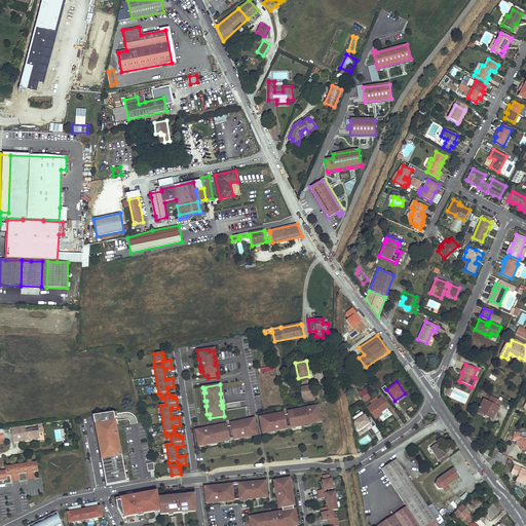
[(312,385),(300,387),(303,403),(315,401),(312,385)]
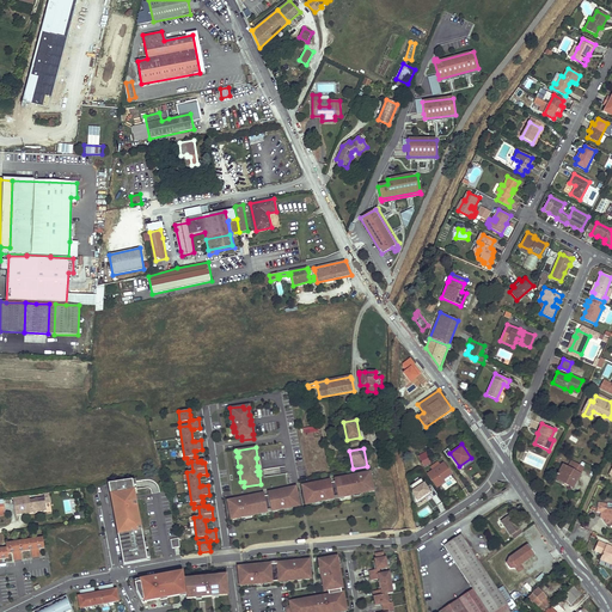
[(424,467),(433,461),(426,452),(417,457),(424,467)]
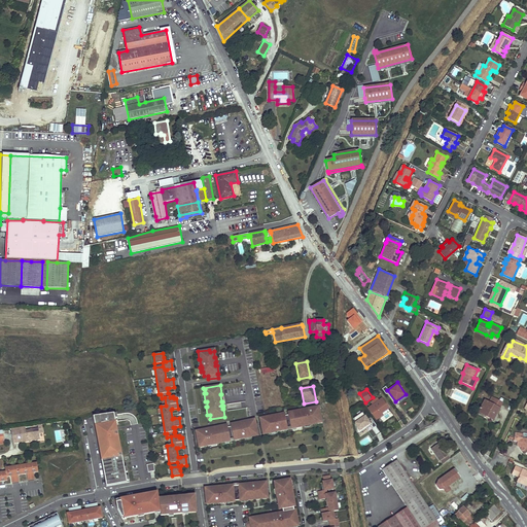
[(488,402),(484,400),(480,408),(479,407),(478,409),(480,410),(479,411),(486,415),(486,416),(492,420),(501,402),(491,397),(488,402)]
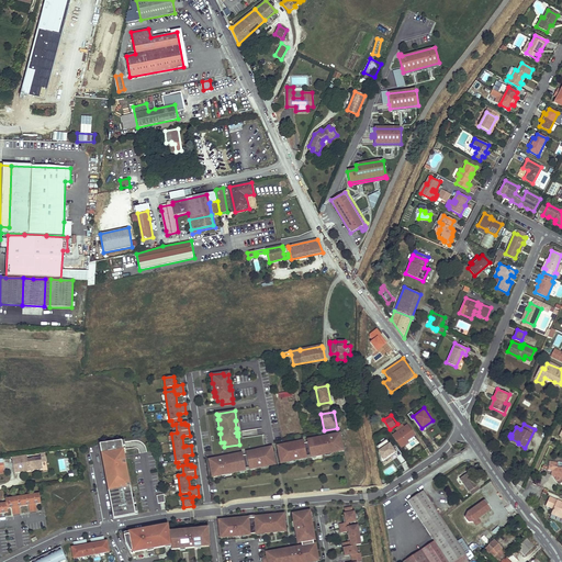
[(398,434),(394,437),(402,448),(408,444),(407,441),(415,436),(408,427),(406,429),(403,425),(396,430),(398,434)]
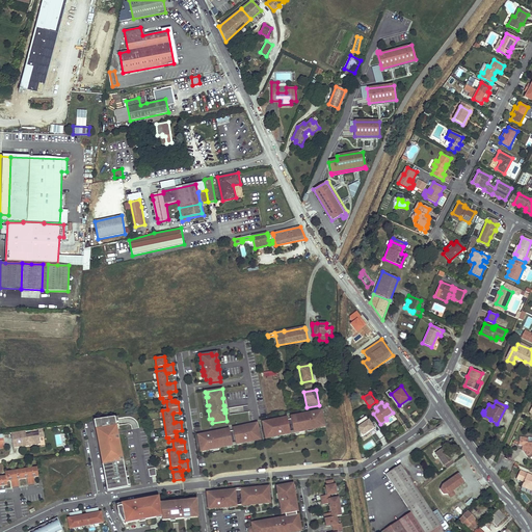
[(311,413),(307,414),(307,415),(299,416),(299,415),(290,417),(291,419),(288,420),(287,417),(280,419),(278,419),(278,420),(275,421),(275,420),(274,420),(270,421),(270,422),(265,423),(265,427),(263,427),(266,439),(273,437),(273,436),(280,434),(282,434),(282,435),(286,434),(286,433),(290,432),(290,431),(293,430),(293,431),(299,430),(299,432),(308,430),(308,429),(313,428),(313,429),(320,428),(320,425),(325,424),(322,410),(314,411),(314,414),(311,414),(311,413)]
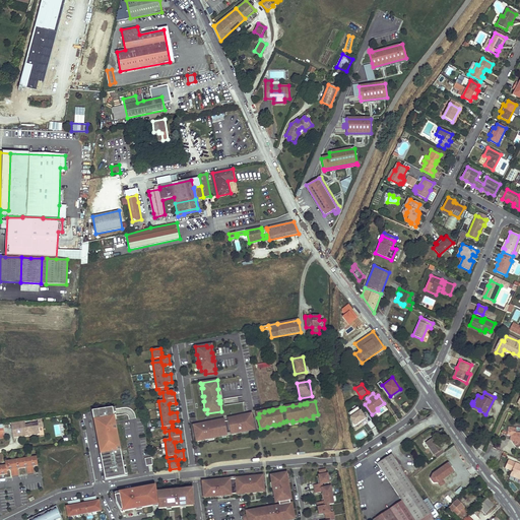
[(349,412),(352,427),(361,420),(362,423),(367,419),(368,423),(372,420),(366,411),(363,414),(358,407),(349,412)]
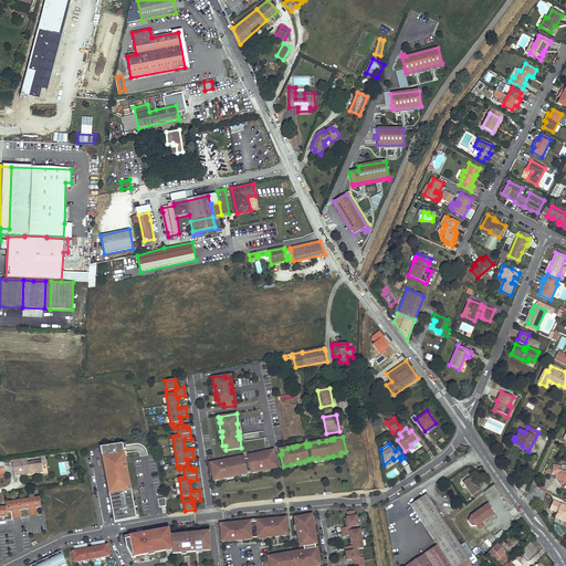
[(121,446),(100,448),(101,457),(104,457),(106,467),(103,467),(103,469),(106,469),(107,471),(104,472),(105,478),(109,477),(111,486),(106,488),(107,493),(111,492),(112,496),(108,498),(109,503),(113,502),(115,514),(112,515),(113,523),(135,520),(134,513),(133,509),(132,503),(122,450),(122,446),(121,446)]
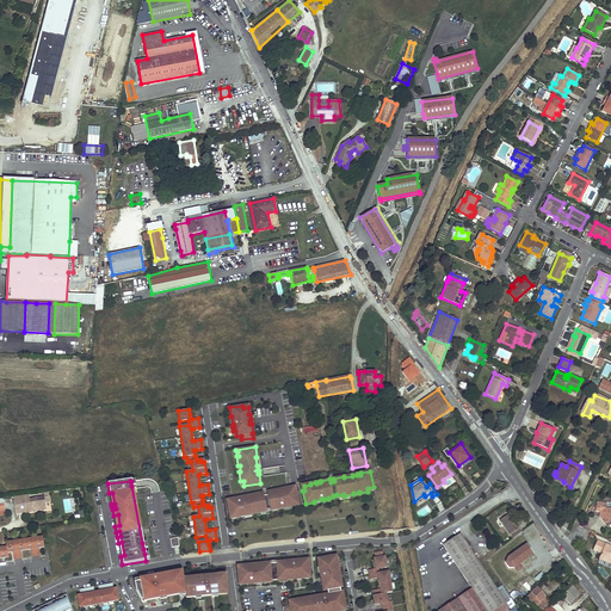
[(227,500),(230,517),(235,516),(236,518),(245,516),(245,514),(251,513),(251,514),(260,513),(260,511),(266,510),(266,508),(270,508),(270,510),(276,508),(276,510),(281,508),(281,507),(283,507),(290,506),(290,507),(300,505),(297,492),(294,492),(294,488),(287,489),(287,488),(282,489),(281,489),(281,491),(277,492),(277,489),(276,489),(267,492),(267,494),(264,495),(264,493),(253,494),(254,497),(246,498),(245,497),(240,498),(240,499),(236,500),(236,498),(227,500)]
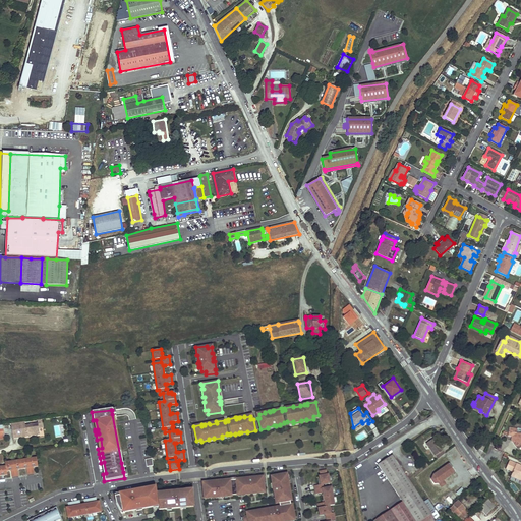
[(41,435),(39,423),(26,425),(25,421),(12,423),(13,430),(21,429),(22,437),(41,435)]
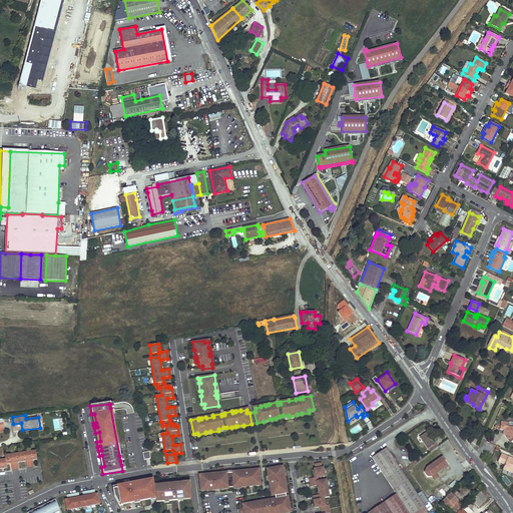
[(367,424),(371,421),(367,415),(363,419),(367,424)]
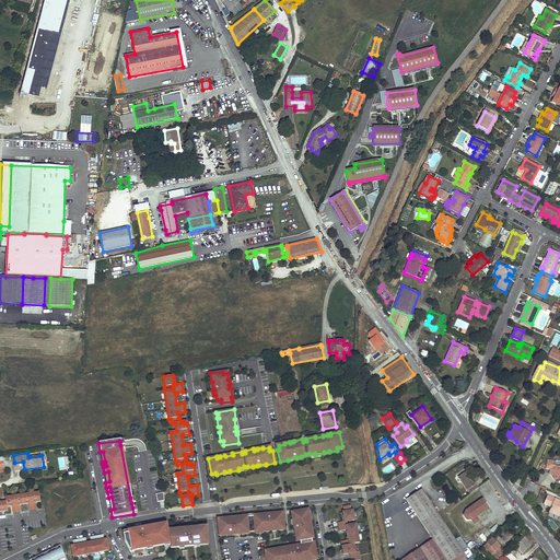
[(556,462),(547,459),(546,468),(549,469),(549,473),(558,474),(557,479),(559,479),(559,466),(559,467),(555,466),(556,462)]
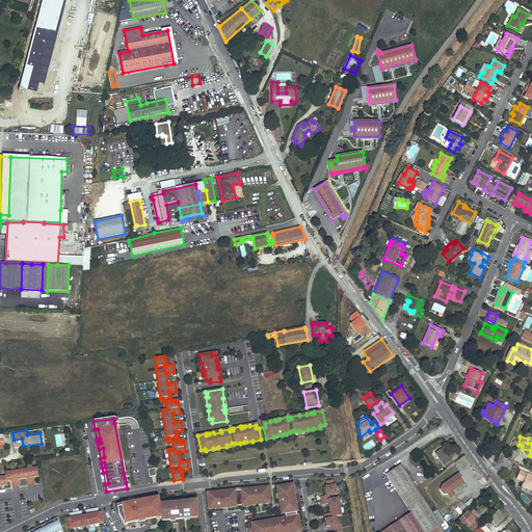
[(23,446),(22,439),(14,440),(15,447),(23,446)]
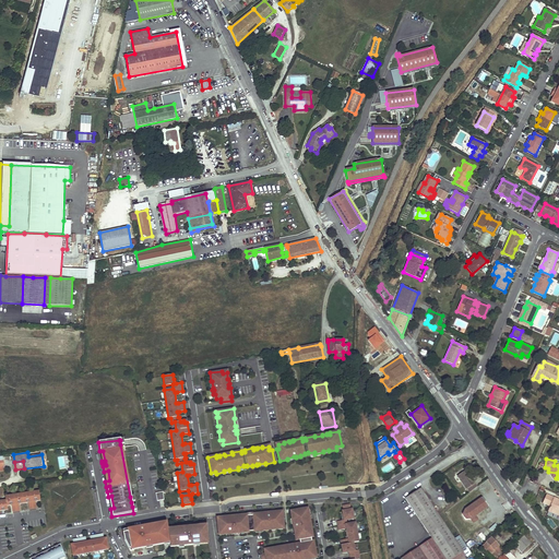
[(477,487),(466,471),(458,477),(468,492),(477,487)]
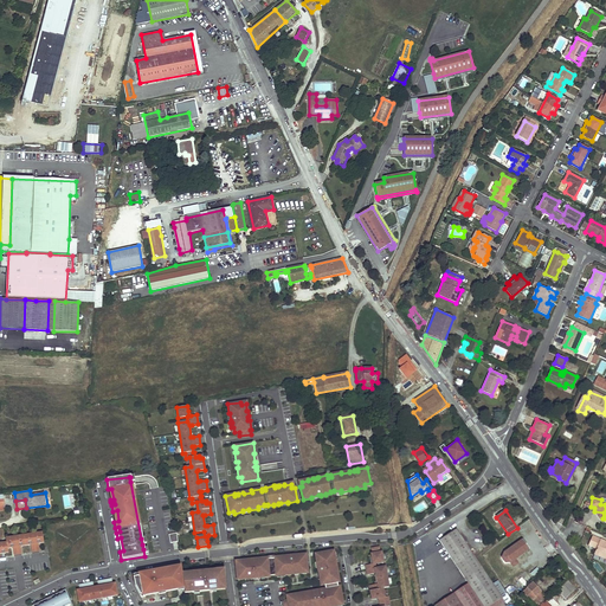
[(604,513),(594,511),(594,513),(600,522),(603,522),(605,519),(603,519),(604,513)]
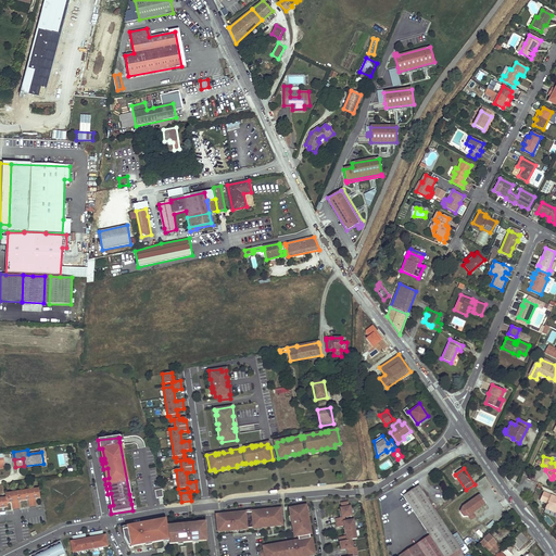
[(449,555),(460,548),(418,487),(403,496),(431,538),(425,543),(427,546),(419,550),(416,544),(397,555),(449,555)]
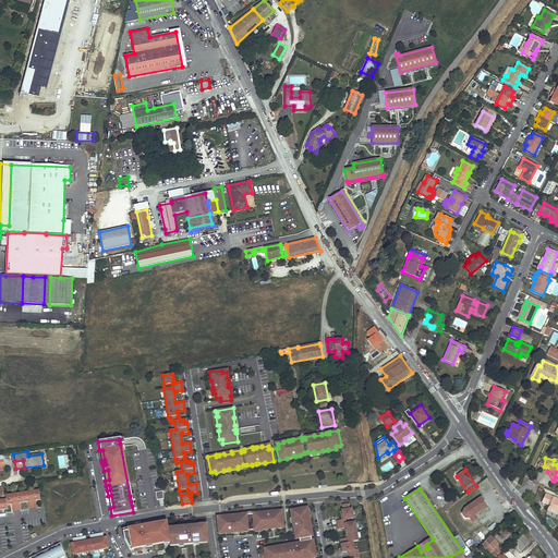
[(7,499),(0,499),(0,509),(8,508),(8,504),(12,504),(15,502),(19,502),(28,500),(33,500),(36,499),(40,499),(39,489),(5,495),(7,499)]
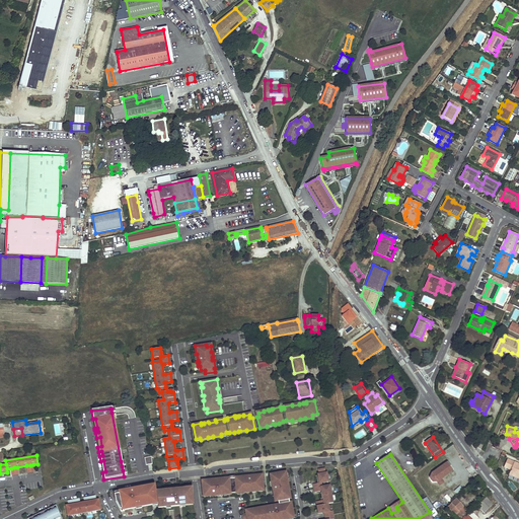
[(518,463),(507,459),(504,466),(510,469),(508,473),(517,477),(518,473),(518,463)]
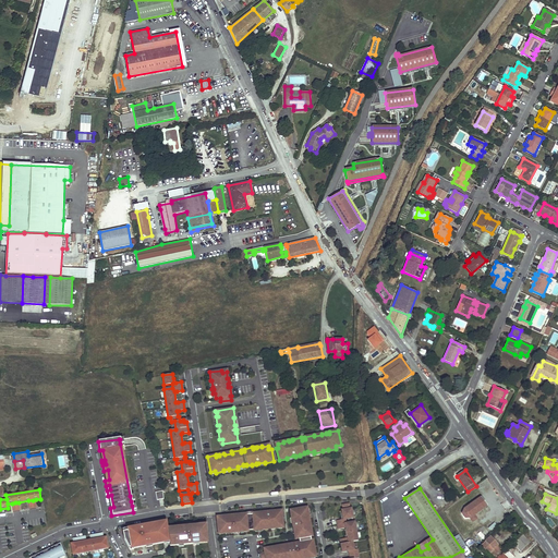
[(486,507),(481,498),(464,509),(461,514),(464,519),(469,519),(472,522),(475,520),(473,517),(486,507)]
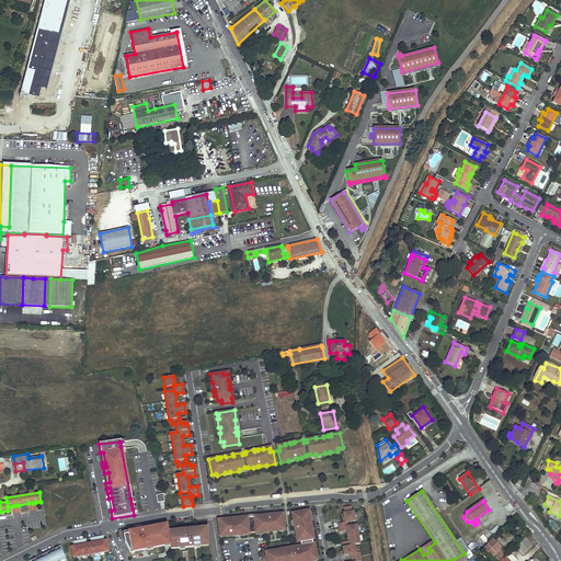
[(342,542),(343,552),(346,552),(346,554),(351,553),(352,560),(361,560),(359,552),(355,553),(354,545),(361,544),(357,525),(347,526),(347,522),(355,521),(353,511),(352,512),(351,506),(344,507),(345,513),(343,513),(344,515),(345,522),(343,523),(339,523),(340,533),(347,531),(350,541),(342,542)]
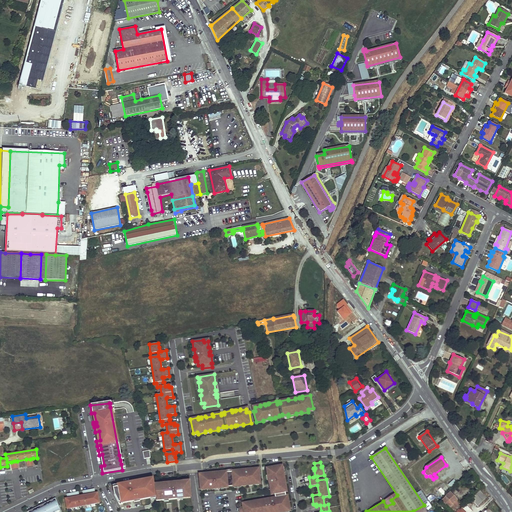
[(287,492),(287,491),(286,491),(285,487),(286,487),(283,473),(282,474),(281,468),(282,467),(282,466),(281,466),(281,465),(266,468),(267,475),(269,475),(270,480),(268,480),(269,484),(270,484),(271,487),(270,487),(271,495),(275,494),(275,499),(270,500),(270,498),(266,499),(266,500),(263,501),(263,499),(261,500),(262,501),(258,502),(258,500),(242,503),(243,507),(239,507),(239,511),(284,511),(286,511),(289,510),(289,511),(290,511),(288,499),(287,499),(287,496),(287,495),(285,495),(285,493),(287,492)]
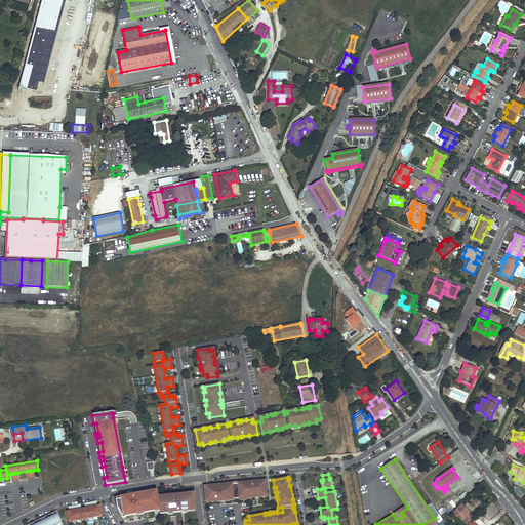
[(217,501),(221,500),(221,499),(225,499),(225,500),(227,500),(226,499),(230,498),(230,500),(234,499),(239,498),(239,499),(240,499),(240,497),(247,497),(247,498),(255,497),(255,496),(258,495),(258,497),(261,497),(261,494),(267,494),(266,480),(253,481),(254,482),(251,483),(251,481),(249,481),(249,483),(245,483),(244,482),(238,483),(238,484),(233,484),(233,483),(224,484),(224,485),(219,485),(219,484),(204,486),(204,487),(206,487),(207,491),(204,491),(205,502),(214,501),(214,500),(217,499),(217,501)]
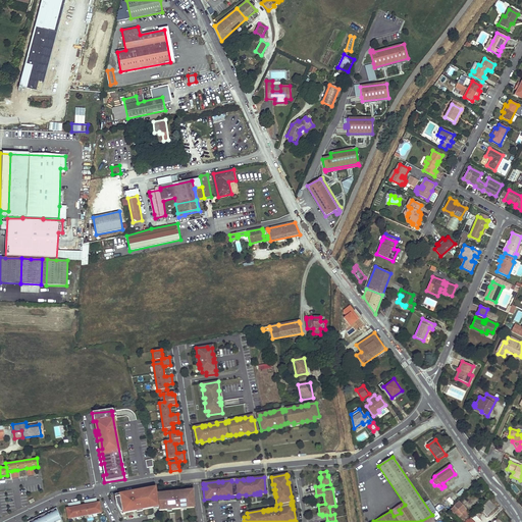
[(157,493),(157,488),(148,489),(147,488),(140,490),(140,492),(134,493),(134,491),(120,493),(120,497),(116,497),(117,504),(121,512),(124,512),(125,513),(137,511),(137,509),(143,508),(143,510),(154,508),(154,506),(159,505),(157,493)]
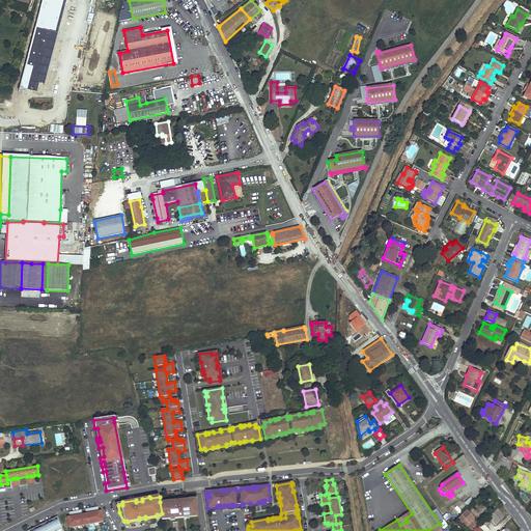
[(165,504),(165,502),(160,502),(162,513),(162,516),(163,520),(170,519),(170,518),(175,516),(175,518),(185,518),(185,515),(190,515),(190,516),(198,515),(196,499),(195,499),(195,500),(190,501),(190,499),(182,500),(182,502),(176,502),(176,501),(172,501),(171,501),(172,503),(165,504)]
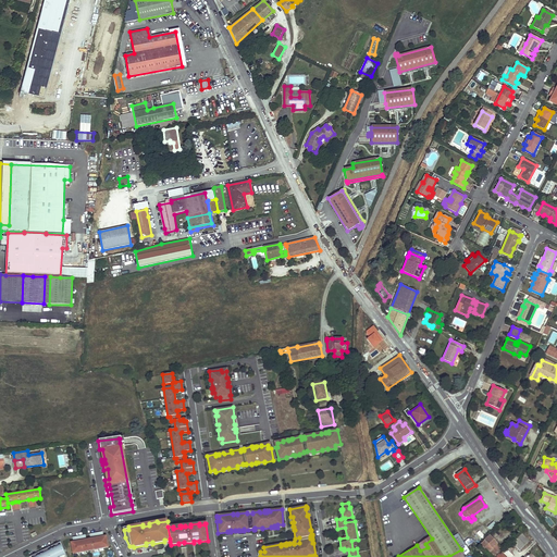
[(128,530),(128,527),(120,529),(125,537),(124,530),(128,530)]
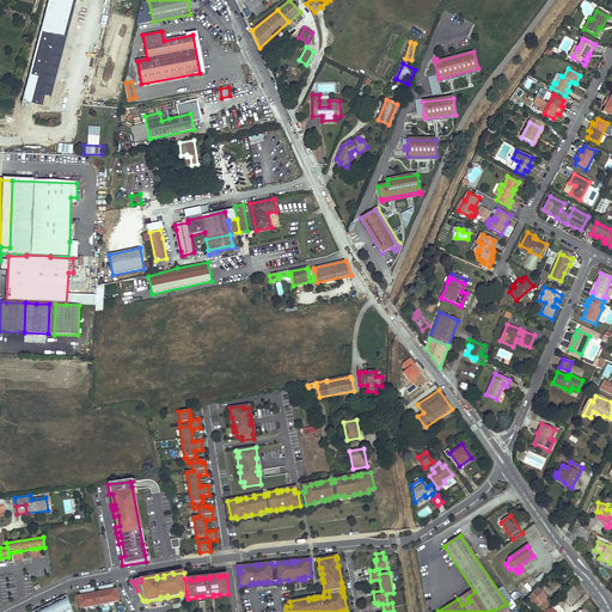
[(530,593),(533,589),(527,582),(522,586),(530,593)]
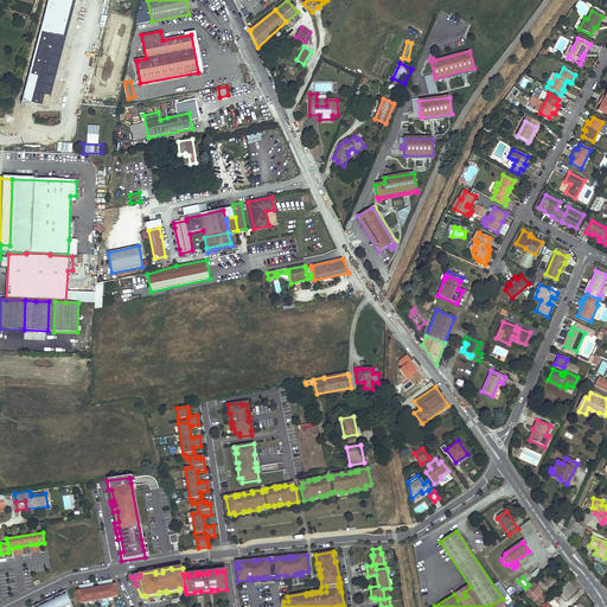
[(81,590),(78,590),(80,604),(119,596),(116,583),(114,585),(112,585),(110,580),(106,581),(100,581),(101,587),(100,587),(95,588),(93,588),(91,583),(87,583),(82,585),(82,590),(81,590)]
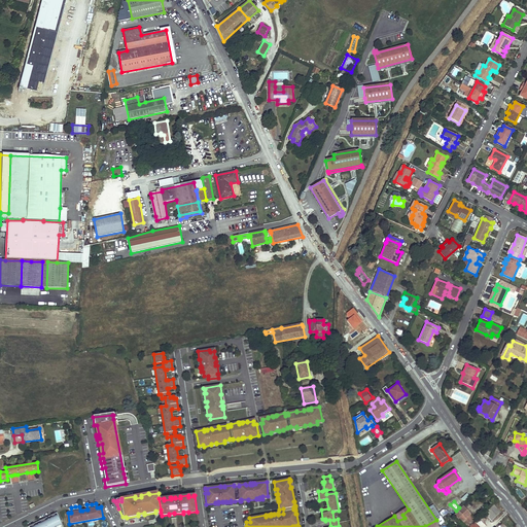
[(500,513),(494,505),(486,513),(491,520),(500,513)]
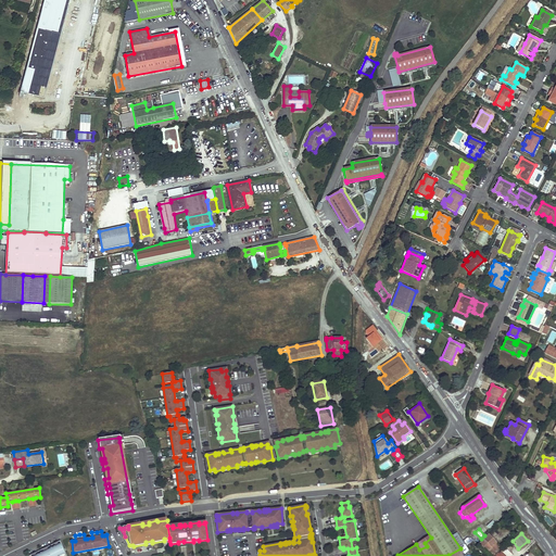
[(496,543),(489,535),(478,544),(480,546),(481,545),(483,547),(484,546),(492,555),(500,547),(496,544),(496,543)]
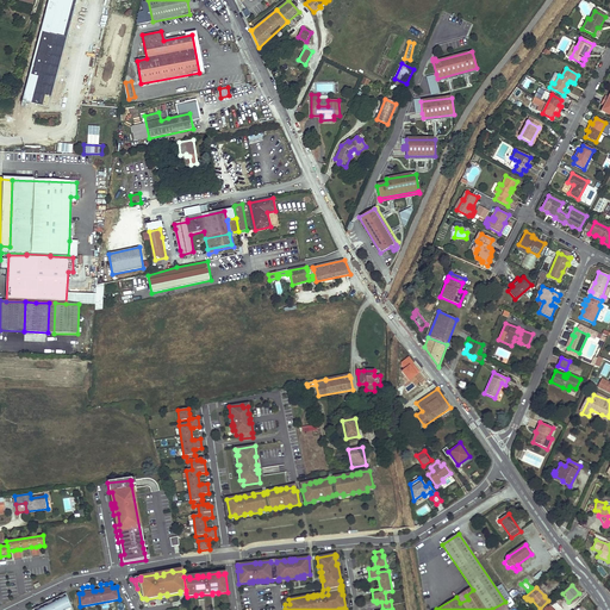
[(67,593),(51,599),(54,603),(66,596),(66,597),(68,596),(67,593)]
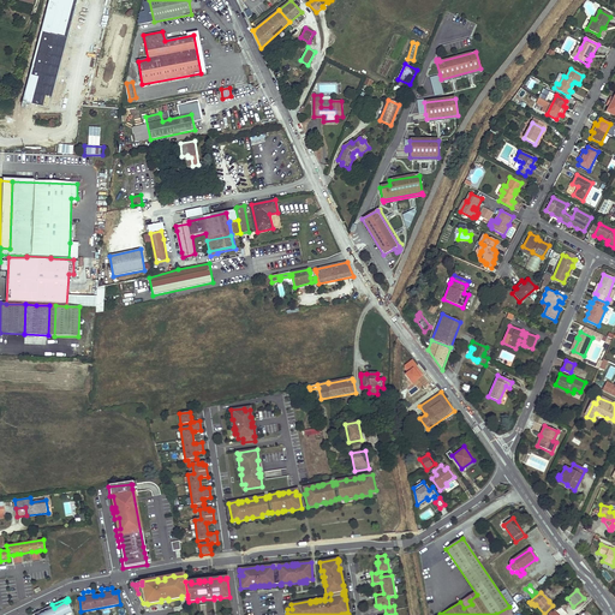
[(72,614),(66,602),(66,601),(54,608),(52,604),(47,608),(48,610),(37,614),(72,614)]
